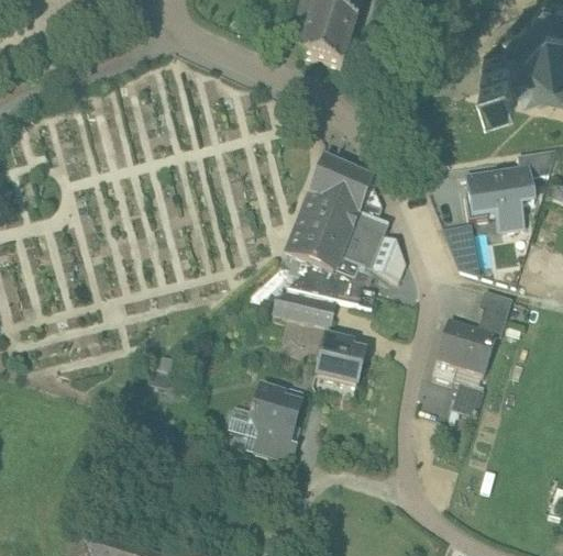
[(324,0),(322,9),(348,18),(352,6),(356,7),(359,0),(324,0)]
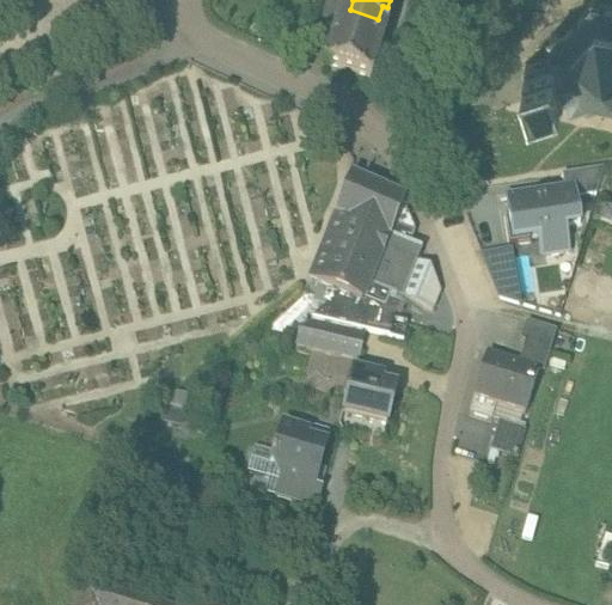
[(588,0),(570,20),(551,28),(556,44),(555,44),(555,47),(526,56),(537,89),(546,86),(548,87),(550,89),(551,90),(554,90),(555,90),(557,89),(560,86),(560,85),(561,84),(561,81),(567,79),(568,81),(569,81),(575,97),(593,91),(611,95),(611,0),(588,0)]
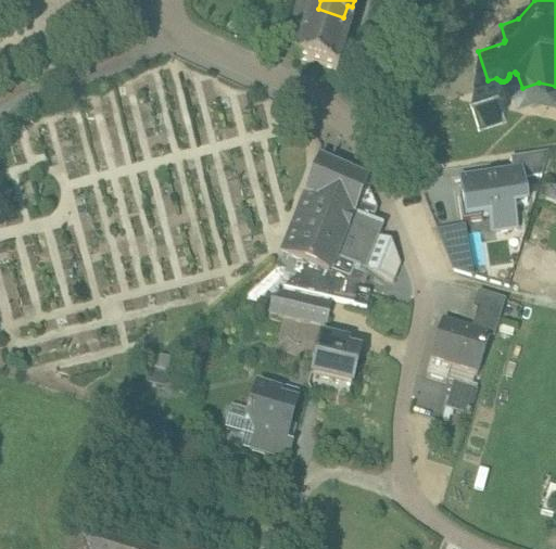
[(318,9),(310,7),(294,53),(338,66),(352,20),(343,17),(318,9)]
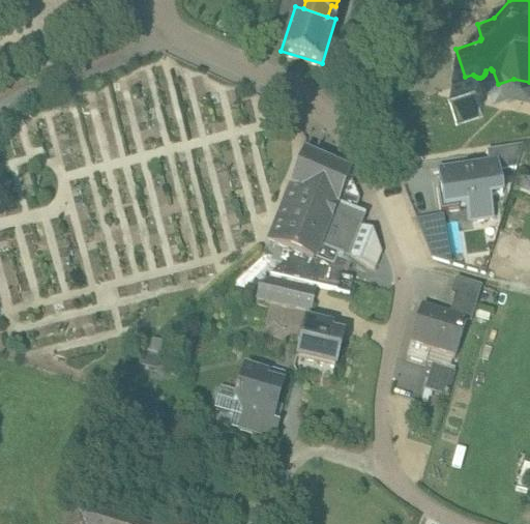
[(523,141),(487,146),(489,158),(497,157),(499,167),(516,165),(523,141)]
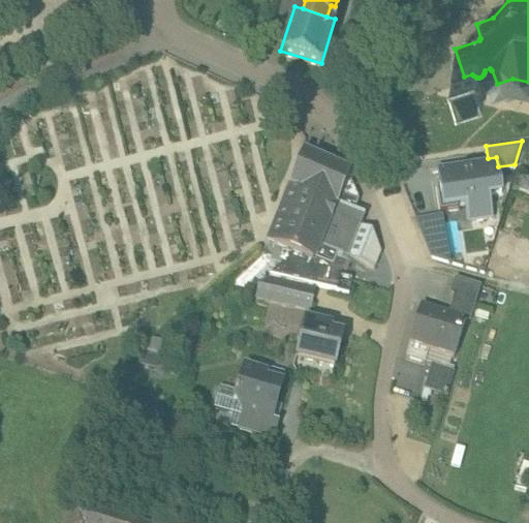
[(266,248),(272,250),(270,256),(282,260),(289,254),(291,255),(294,247),(313,255),(314,252),(318,241),(347,252),(365,210),(354,206),(359,194),(342,187),(350,167),(302,147),(268,235),(270,236),(266,248)]
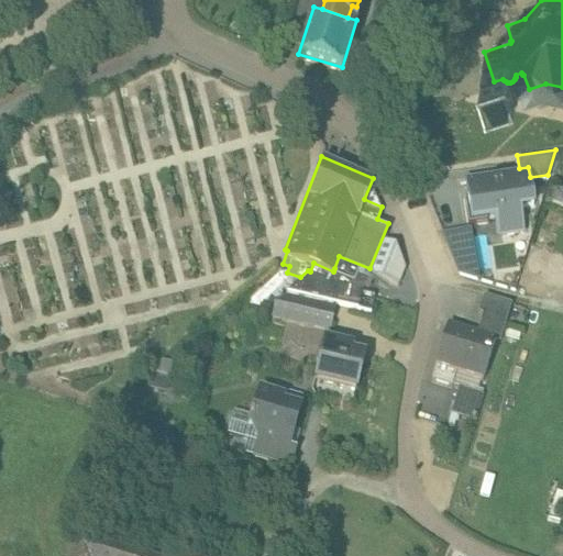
[(519,168),(465,177),(465,178),(467,178),(470,191),(464,192),(468,219),(487,217),(487,210),(498,209),(499,214),(503,230),(507,229),(507,230),(523,226),(519,202),(533,200),(530,177),(528,167),(519,168)]
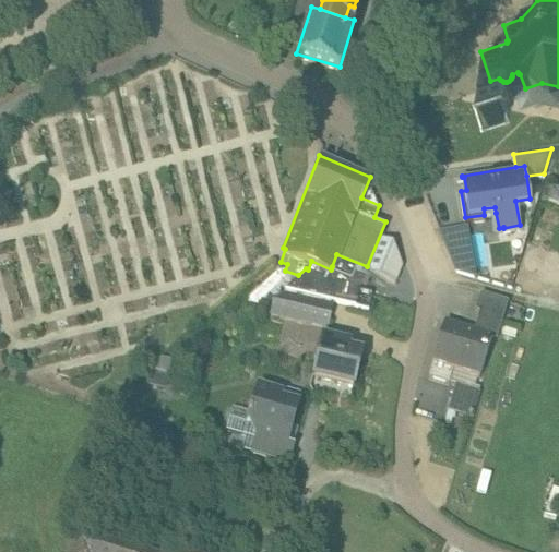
[(466,220),(440,224),(441,232),(455,267),(474,272),(466,220)]
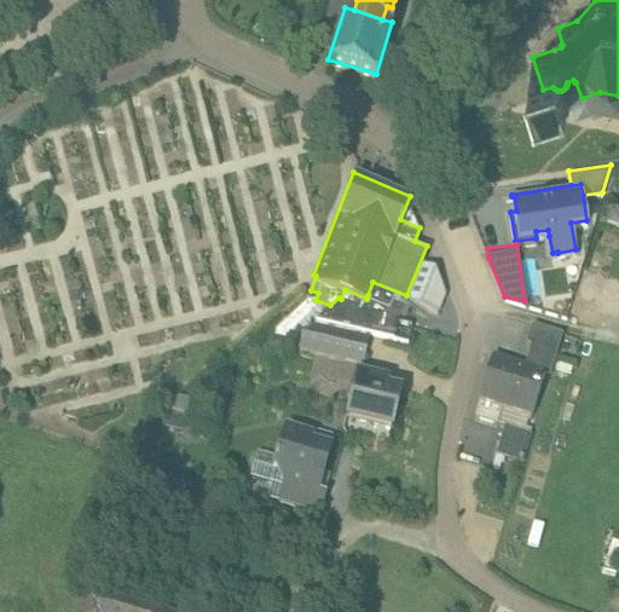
[(391,305),(403,306),(406,295),(372,282),(368,295),(391,305)]
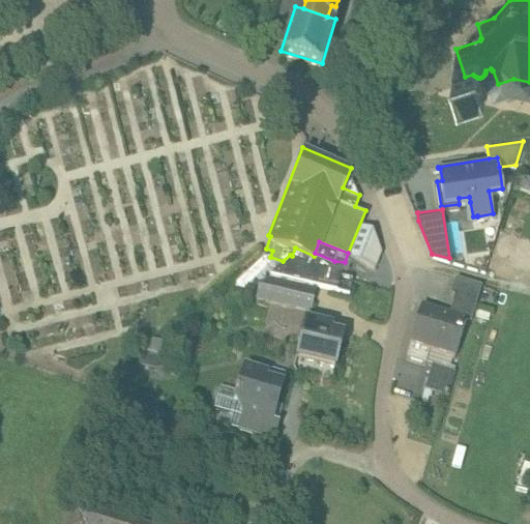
[(288,274),(272,270),(249,290),(290,300),(292,294),(311,298),(310,304),(311,304),(315,285),(287,279),(288,274)]
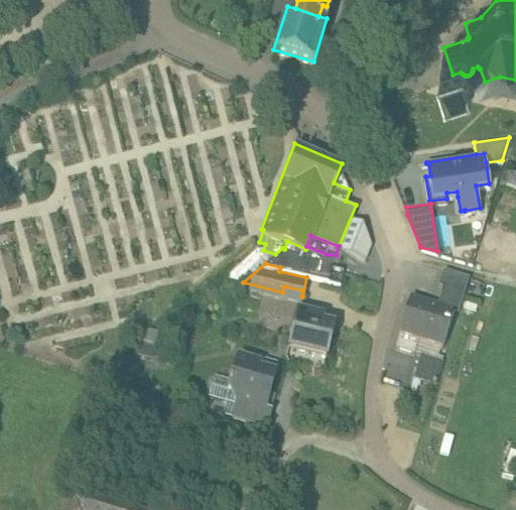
[(469,274),(443,266),(439,281),(442,282),(443,282),(465,289),(469,274)]
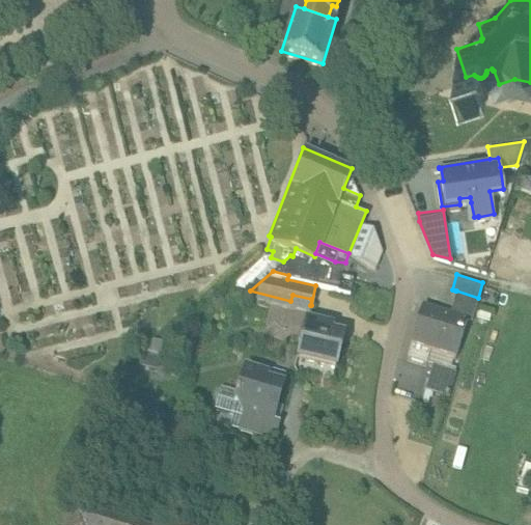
[(478,298),(456,291),(455,291),(450,310),(468,315),(472,318),(478,298)]
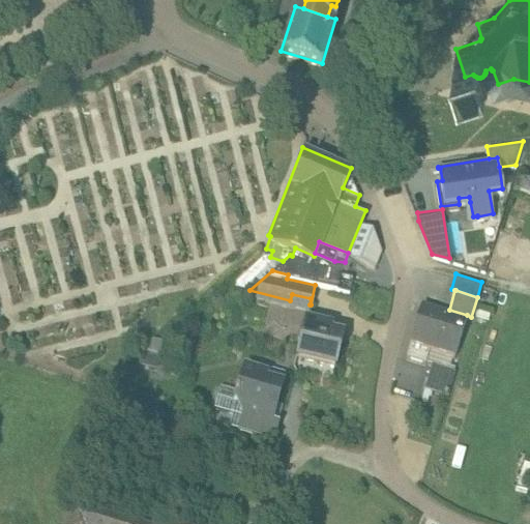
[(449,310),(422,300),(410,340),(411,340),(407,353),(425,359),(430,346),(454,354),(467,315),(449,310)]
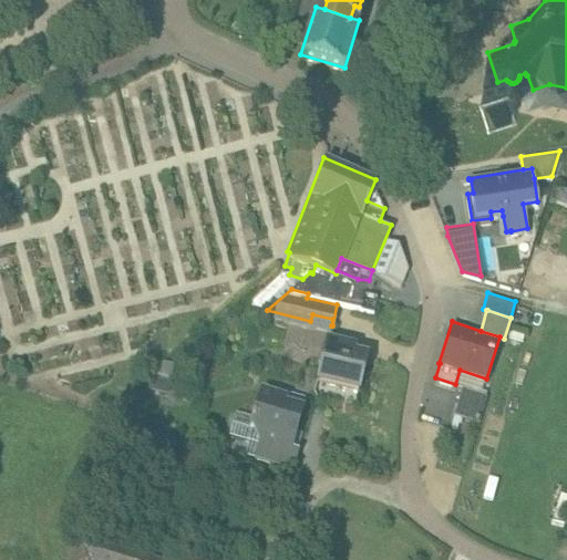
[(354,342),(328,335),(318,375),(319,376),(320,374),(359,383),(358,385),(360,385),(368,353),(353,350),(354,342)]
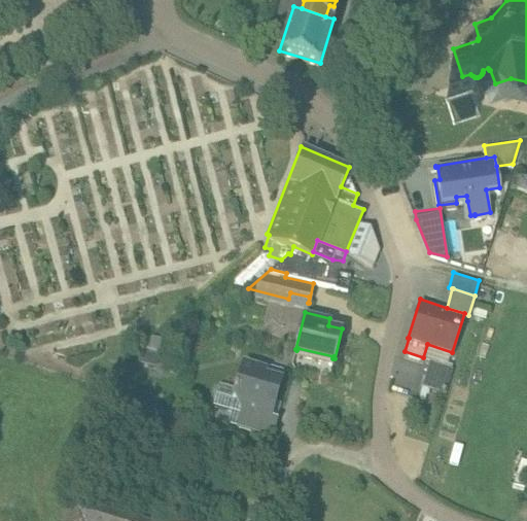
[(452,365),(429,358),(422,382),(445,388),(452,365)]
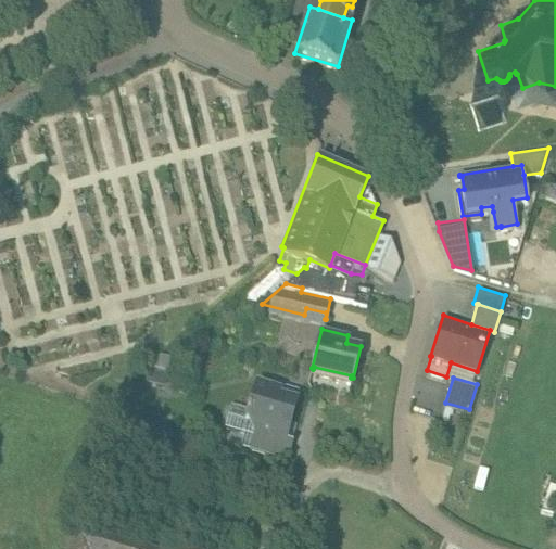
[(278,387),(258,381),(251,407),(248,406),(247,410),(249,411),(249,413),(256,428),(251,444),(265,448),(270,432),(285,436),(295,398),(276,393),(278,387)]
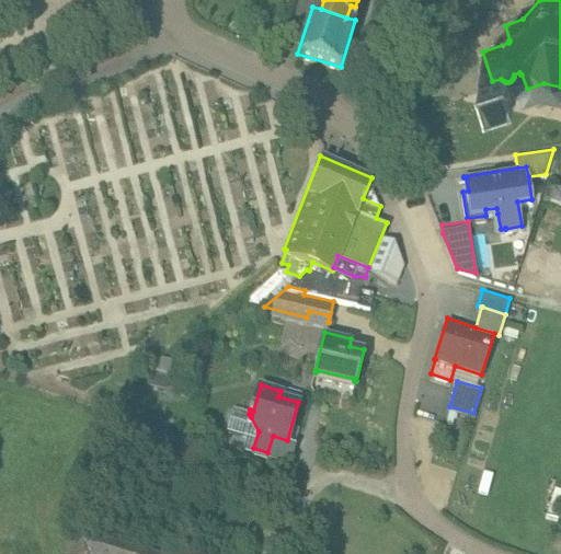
[(168,553),(76,526),(67,553),(168,553)]
